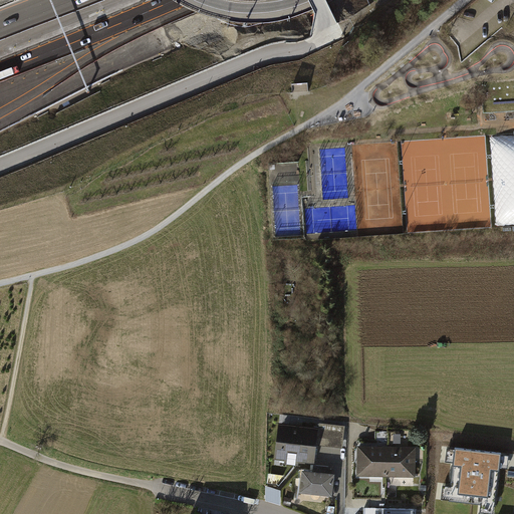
[(327,446),(345,446),(345,425),(327,425),(327,446)]
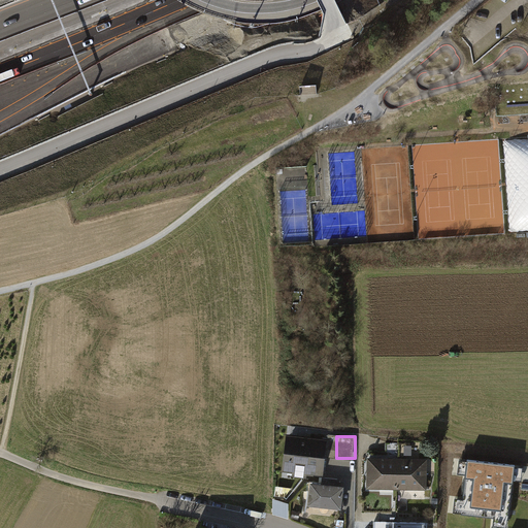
[(328,442),(288,438),(284,472),(324,477),(328,442)]
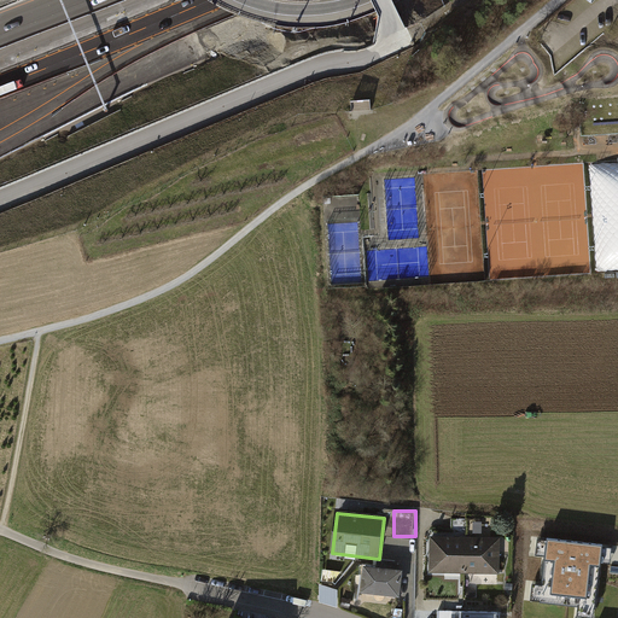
[(449,538),(431,537),(430,573),(501,575),(501,538),(484,538),(449,538)]
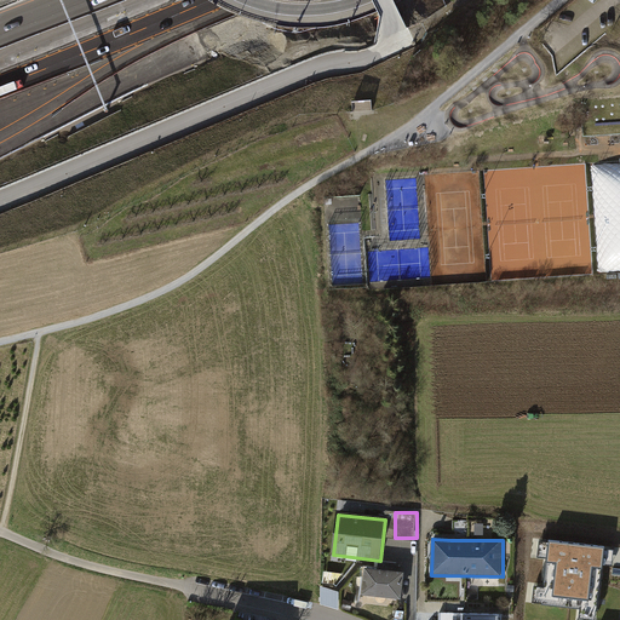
[(616,549),(539,539),(538,558),(549,560),(545,587),(534,586),(533,603),(580,609),(579,619),(587,619),(596,619),(603,564),(614,566),(616,549)]
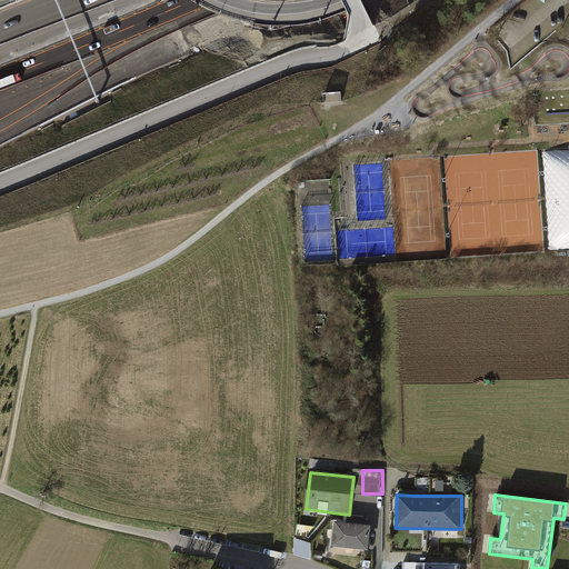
[(366,528),(335,525),(332,547),(368,551),(370,528),(366,528)]
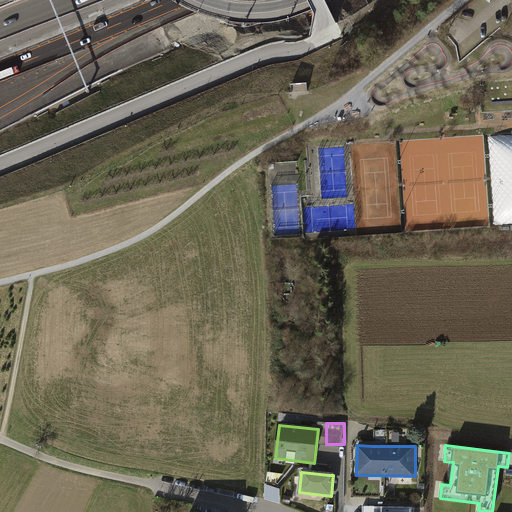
[(266,499),(281,500),(282,485),(266,485),(266,499)]
